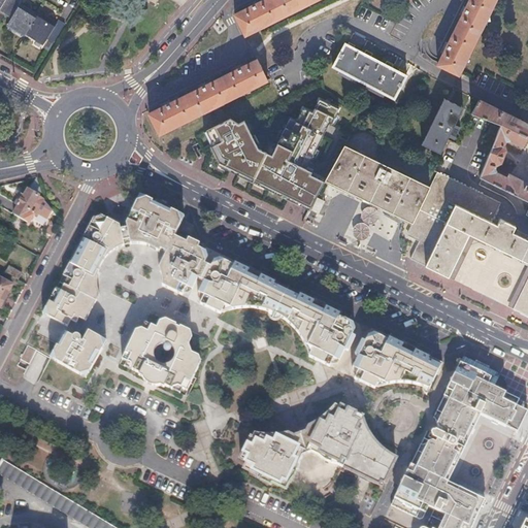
[(19,0),(3,0),(0,5),(0,14),(9,21),(19,5),(21,1),(19,0)]
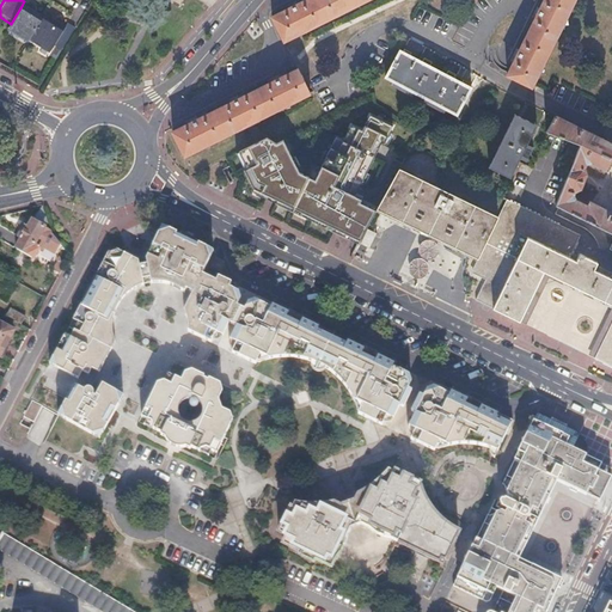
[(270,17),(282,41),(365,0),(305,0),(280,12),(270,17)]
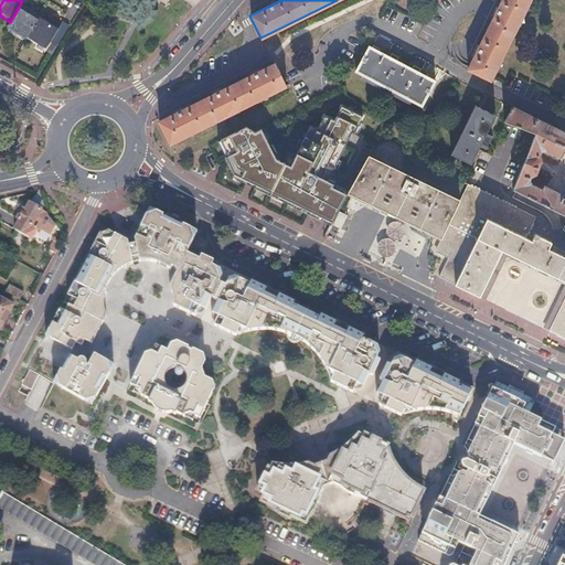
[(469,67),(491,78),(492,76),(529,0),(501,0),(498,8),(479,46),(470,65),(469,67)]
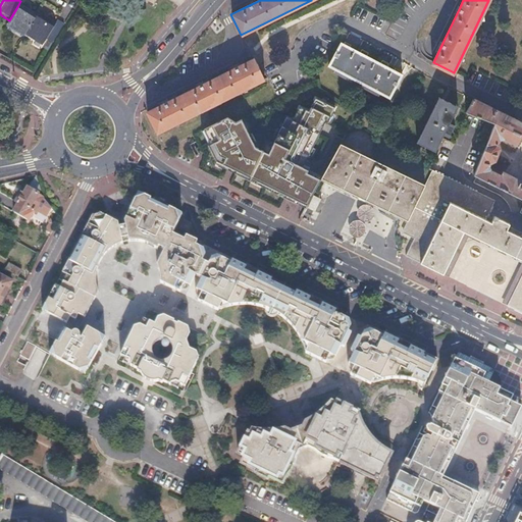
[(36,15),(18,5),(9,20),(6,24),(23,35),(24,34),(36,15)]
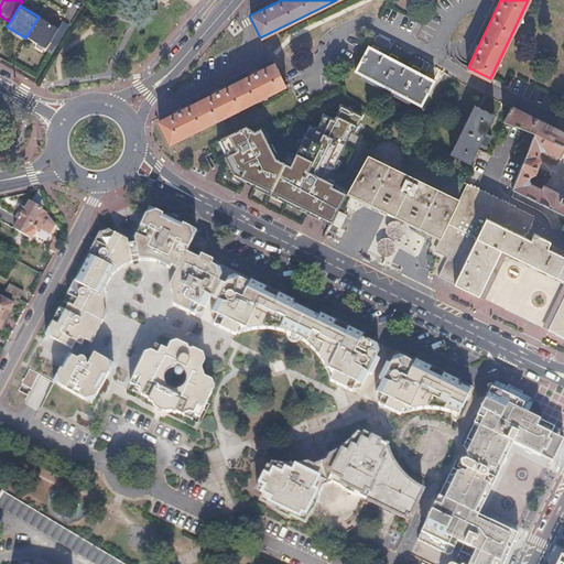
[(40,14),(39,17),(26,36),(45,47),(47,43),(58,25),(40,14)]
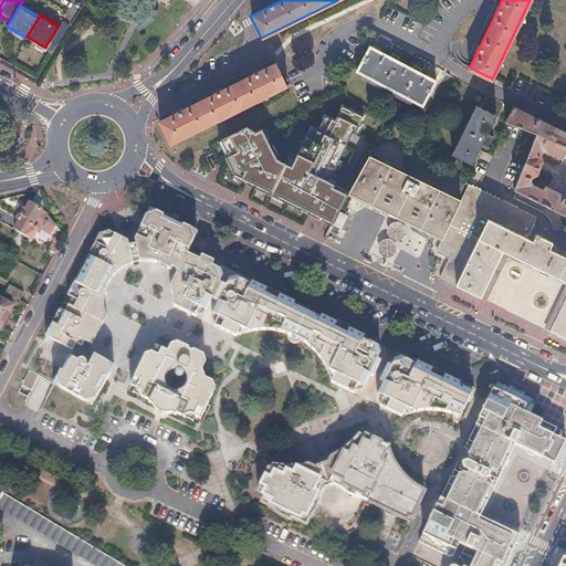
[(61,22),(59,25),(48,43),(54,48),(67,25),(61,22)]
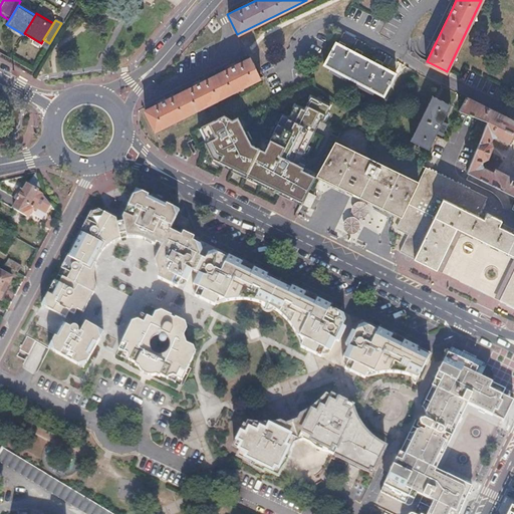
[(323,66),(382,96),(395,73),(377,64),(354,52),(335,42),(323,66)]
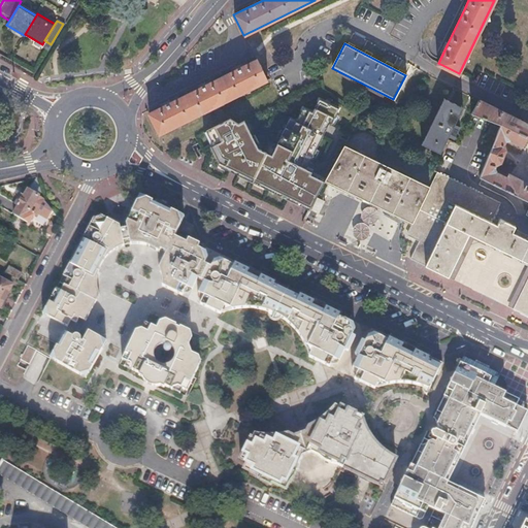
[(149,113),(160,134),(266,81),(256,61),(249,64),(201,88),(154,111),(149,113)]
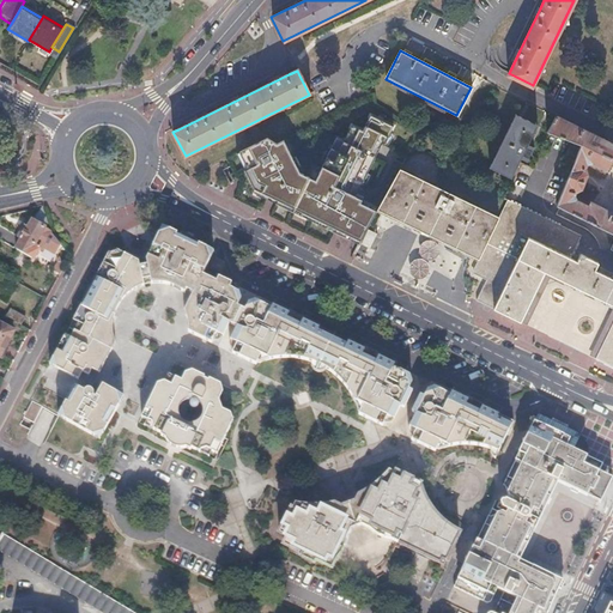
[(267,138),(240,152),(248,169),(244,170),(253,187),(273,196),(277,198),(275,201),(334,230),(349,237),(350,234),(359,238),(375,206),(363,199),(360,202),(351,198),(376,141),(378,143),(387,125),(364,113),(357,128),(345,123),(338,139),(331,135),(309,178),(296,171),(283,140),(277,144),(267,138)]
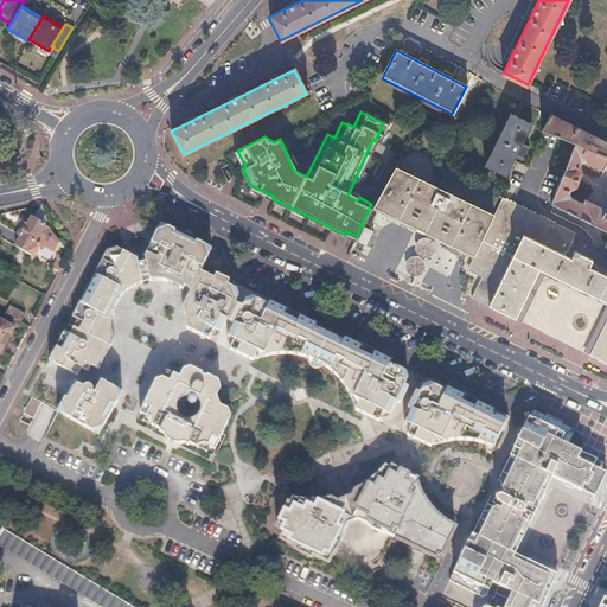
[(532,125),(509,113),(484,164),(508,176),(516,158),(521,160),(528,146),(523,144),(532,125)]
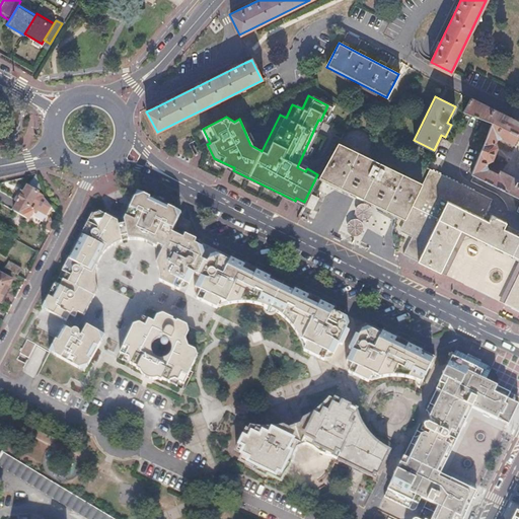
[(518,123),(493,110),(469,98),(463,113),(495,128),(472,173),(518,198),(518,209),(518,181),(499,171),(494,173),(483,167),(482,163),(484,159),(488,158),(494,146),(492,142),(495,138),(500,137),(515,145),(518,136),(518,123)]
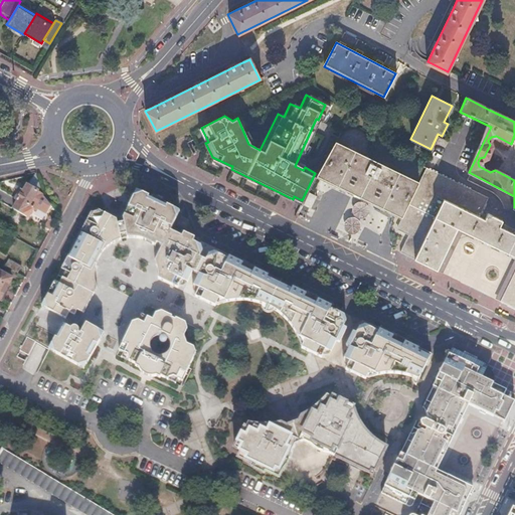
[(381,203),(403,215),(418,184),(332,141),(317,171),(340,183),(381,203)]
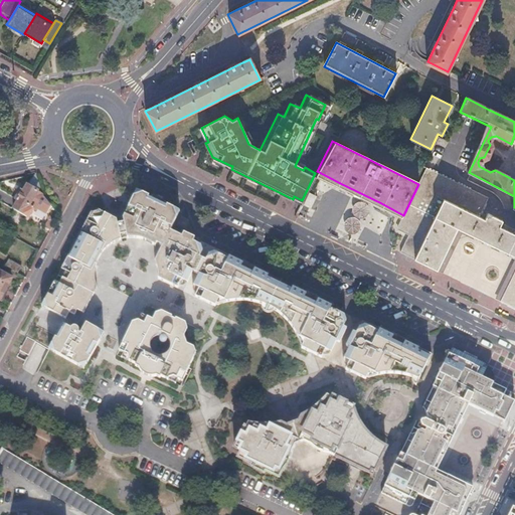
[(396,230),(406,235),(398,252),(402,254),(414,261),(437,272),(449,247),(456,231),(458,228),(490,244),(514,255),(514,230),(501,224),(502,222),(487,214),(486,216),(479,213),(486,199),(426,170),(418,184),(403,215),(396,230)]
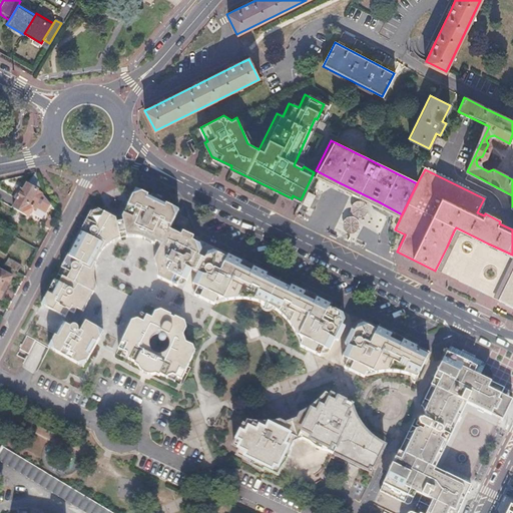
[(25,191),(21,189),(16,197),(20,199),(15,207),(29,215),(34,207),(46,213),(50,204),(41,192),(35,172),(28,185),(25,191)]
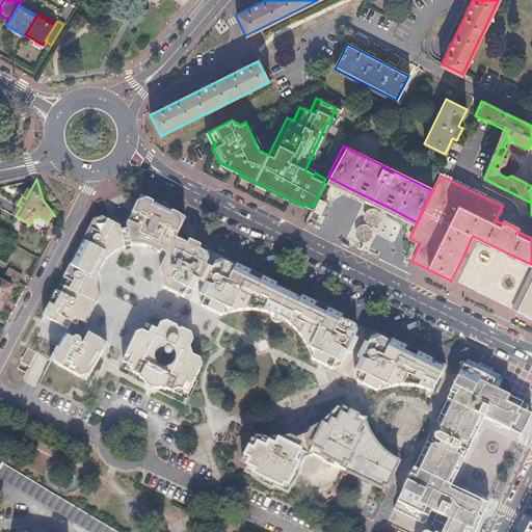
[(206,250),(205,247),(189,239),(187,243),(181,240),(175,237),(184,218),(159,206),(140,196),(126,224),(130,247),(135,246),(141,246),(148,248),(154,250),(159,254),(160,250),(165,253),(161,263),(158,268),(160,271),(161,274),(163,277),(163,286),(182,295),(186,287),(191,290),(208,256),(206,250)]
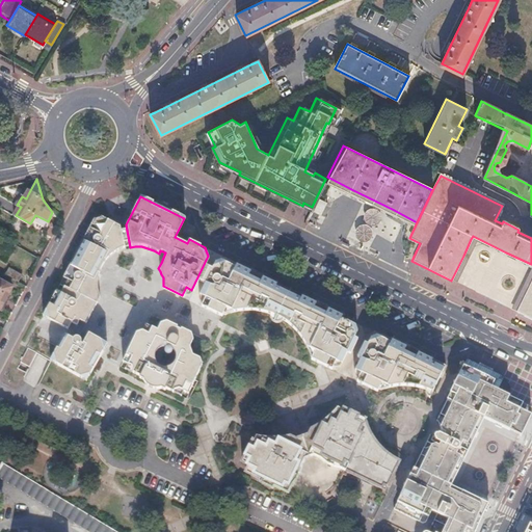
[(327,203),(320,198),(314,212),(321,216),(327,203)]
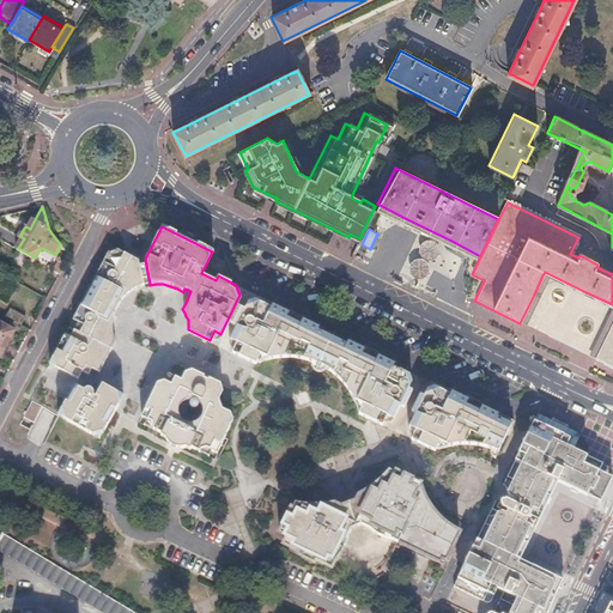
[(138,260),(111,247),(72,320),(78,322),(70,337),(65,335),(49,364),(78,380),(83,369),(90,372),(92,369),(98,372),(115,341),(114,334),(114,327),(114,321),(115,316),(117,310),(121,303),(126,297),(132,292),(137,289),(144,286),(138,260)]
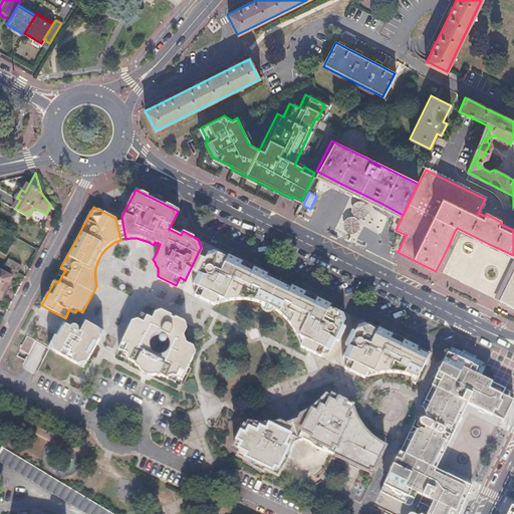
[(51,216),(47,217),(48,220),(45,226),(50,229),(54,223),(51,216)]
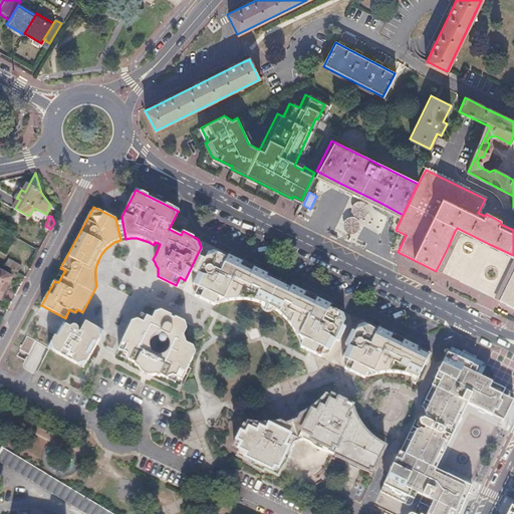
[(297,338),(298,340),(299,343),(298,345),(308,351),(315,354),(320,346),(327,350),(341,319),(340,313),(338,308),(328,303),(308,293),(288,283),(286,282),(267,273),(247,263),(227,253),(217,248),(213,250),(206,252),(191,283),(197,286),(193,294),(213,303),(214,302),(217,303),(222,301),(228,299),(237,299),(247,300),(255,301),(263,305),(272,309),(277,312),(281,316),(284,319),(289,324),(292,329),(295,334),(297,338)]
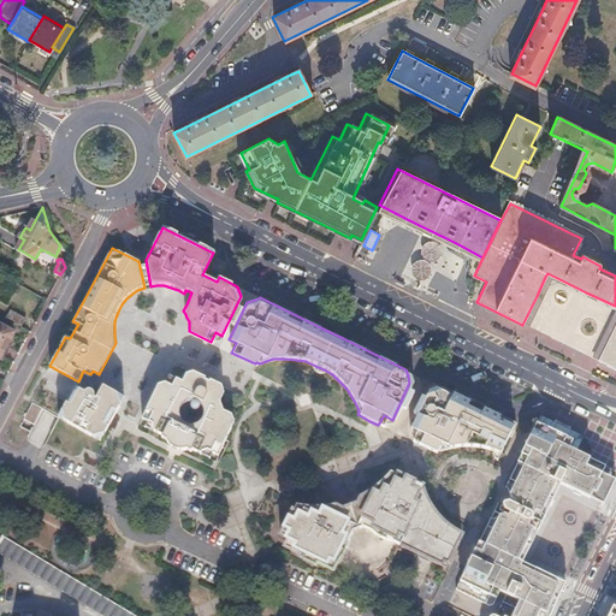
[(25,319),(11,311),(6,318),(21,326),(25,319)]
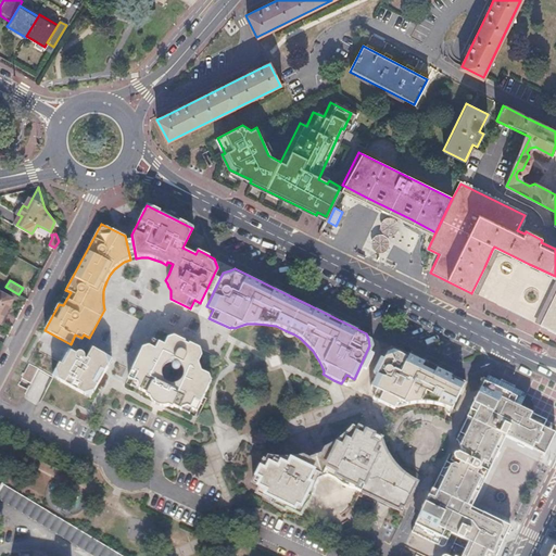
[(540,326),(555,333),(555,292),(551,303),(540,326)]
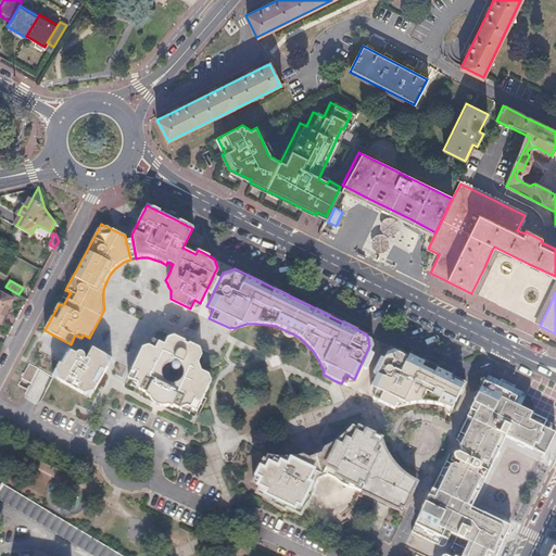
[(0,320),(12,300),(0,293),(0,320)]
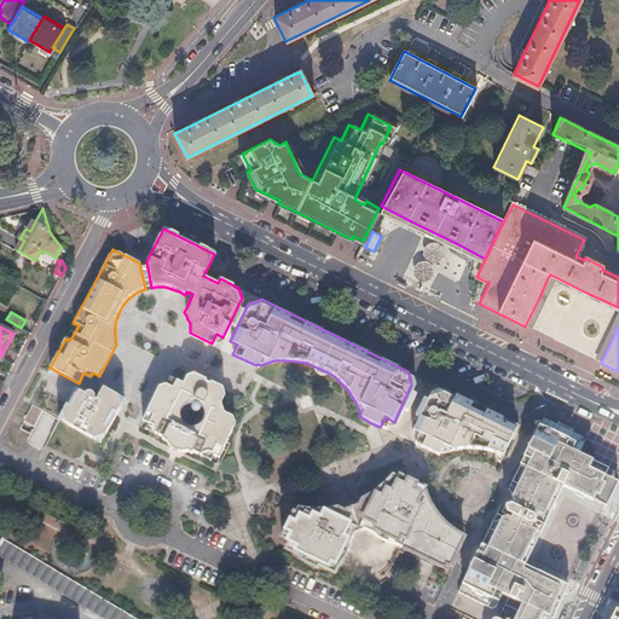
[(165,385),(157,387),(138,426),(157,435),(156,437),(161,439),(163,444),(167,446),(168,447),(172,449),(174,450),(178,451),(181,452),(186,452),(190,453),(191,452),(214,464),(233,424),(231,417),(223,414),(219,405),(224,397),(220,389),(192,374),(185,376),(181,383),(175,381),(171,388),(165,385)]
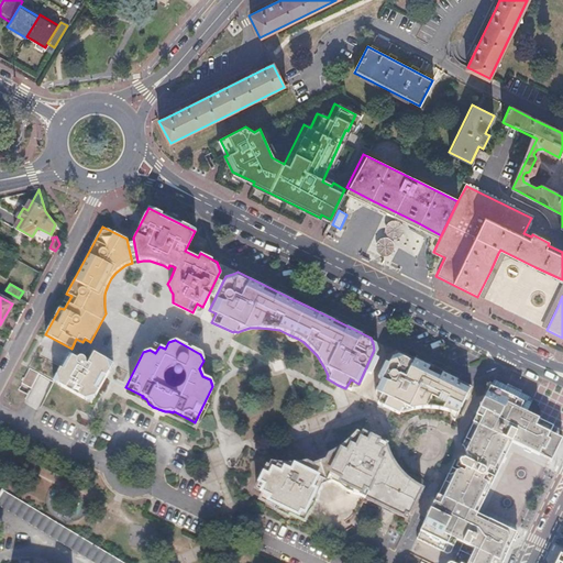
[(77,359),(68,354),(65,362),(54,382),(91,404),(113,363),(94,352),(87,364),(86,363),(86,360),(85,359),(83,357),(80,357),(78,357),(77,359)]
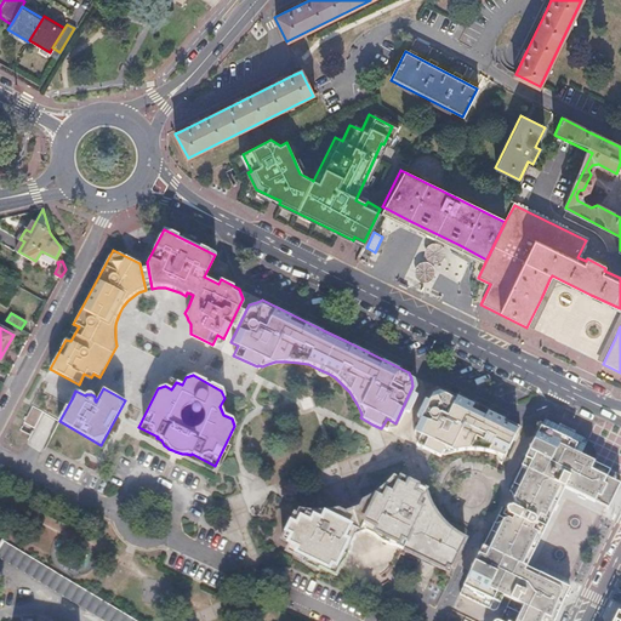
[(437,391),(431,393),(412,432),(421,436),(416,444),(439,455),(440,453),(443,454),(448,453),(454,450),(461,449),(466,449),(477,449),(489,451),(501,457),(517,425),(499,416),(443,389),(437,391)]
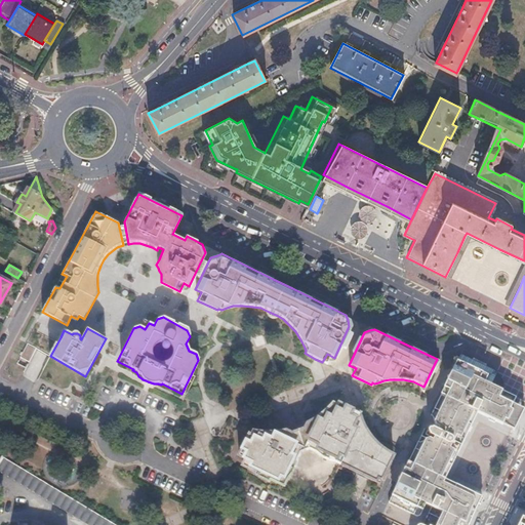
[(36,349),(28,344),(21,357),(29,362),(36,349)]
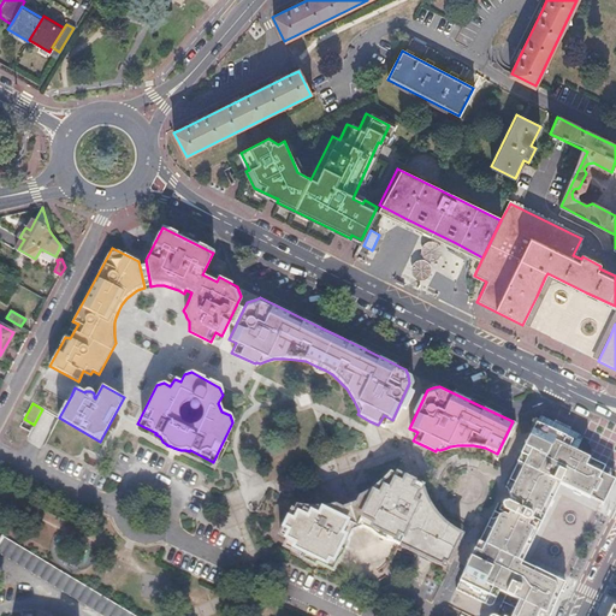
[(552,424),(539,418),(505,487),(509,502),(513,503),(511,508),(504,504),(501,510),(508,514),(505,519),(503,517),(489,521),(456,592),(491,609),(498,594),(501,597),(504,598),(495,615),(549,615),(552,609),(563,586),(519,564),(539,521),(558,483),(588,496),(603,504),(615,480),(599,472),(602,467),(588,461),(590,455),(590,451),(587,446),(586,444),(584,443),(581,440),(581,438),(568,431),(569,428),(554,421),(552,424)]
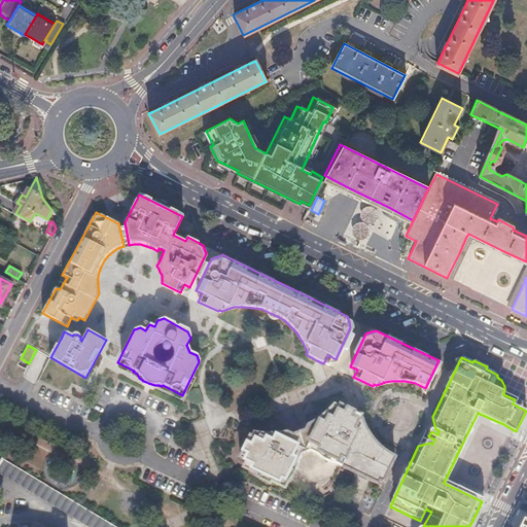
[(242,466),(283,487),(286,480),(292,475),(295,468),(295,462),(300,454),(306,452),(309,451),(318,456),(322,462),(329,466),(336,465),(357,476),(362,479),(380,487),(394,459),(387,455),(383,451),(380,449),(377,445),(374,442),(372,438),(371,436),(369,433),(366,429),(365,425),(364,423),(364,420),(362,419),(362,418),(338,406),(337,407),(335,406),(330,414),(326,418),(322,422),(318,425),(314,428),(309,431),(304,433),(300,434),(296,435),(288,437),(281,438),(271,437),(264,436),(257,434),(252,432),(251,434),(246,432),(235,457),(244,462),(242,466)]
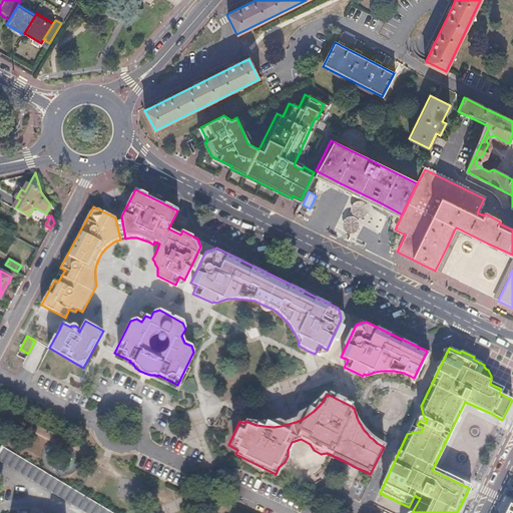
[(497,419),(477,408),(474,413),(494,424),(497,419)]
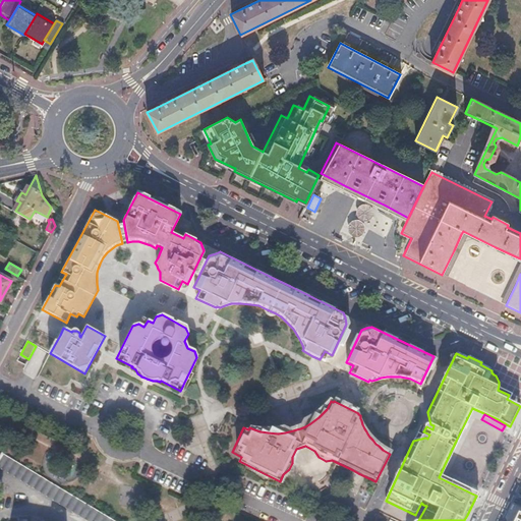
[(114,520),(1,451),(0,452),(0,467),(87,520),(114,520)]
